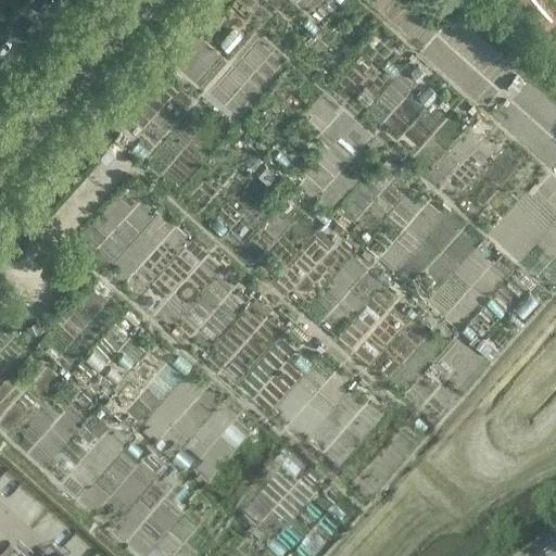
[(419,83),(427,75),(418,66),(411,74),(419,83)]
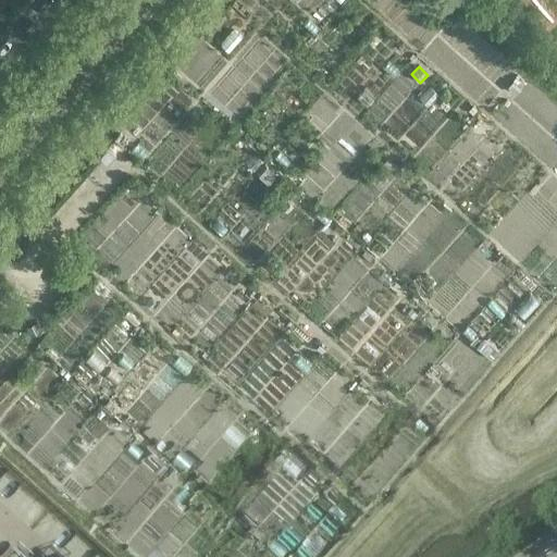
[(516,95),(527,83),(518,75),(507,87),(516,95)]
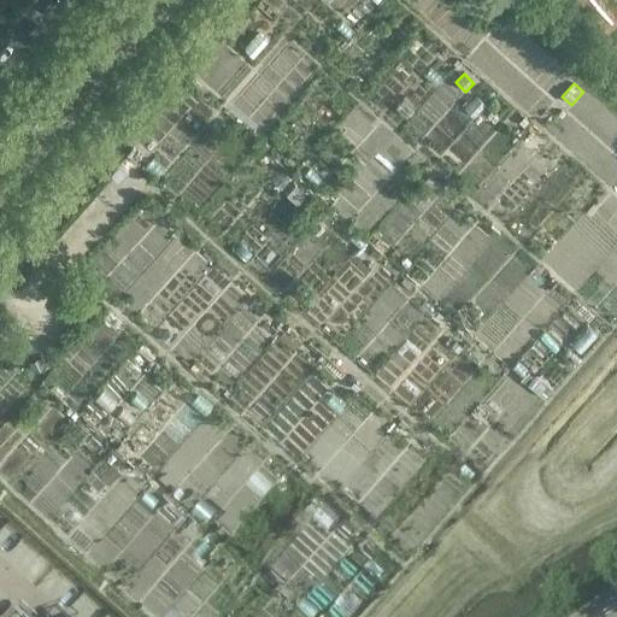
[(297,206),(305,198),(294,187),(286,195),(297,206)]
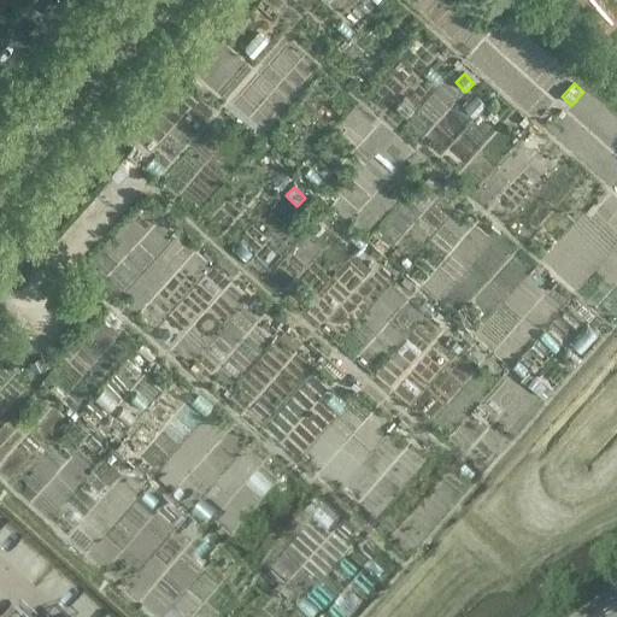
[(107,325),(115,318),(106,311),(99,318),(107,325)]
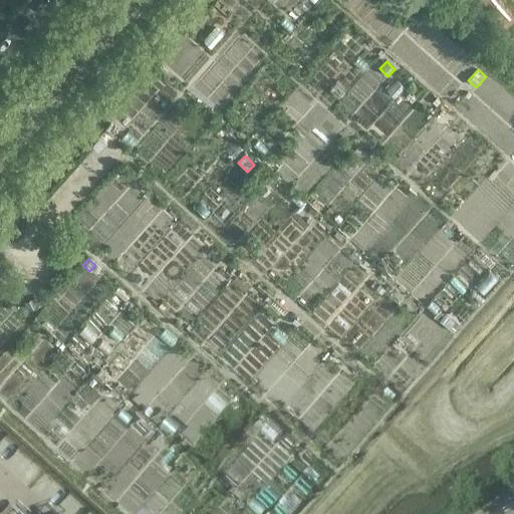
[(124,302),(129,297),(117,288),(113,292),(124,302)]
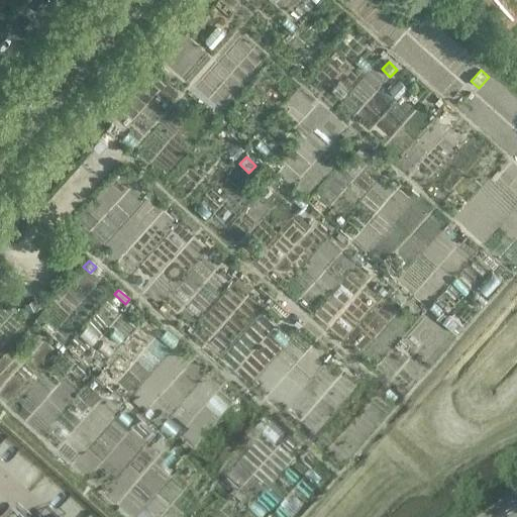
[(38,309),(34,299),(23,304),(27,314),(38,309)]
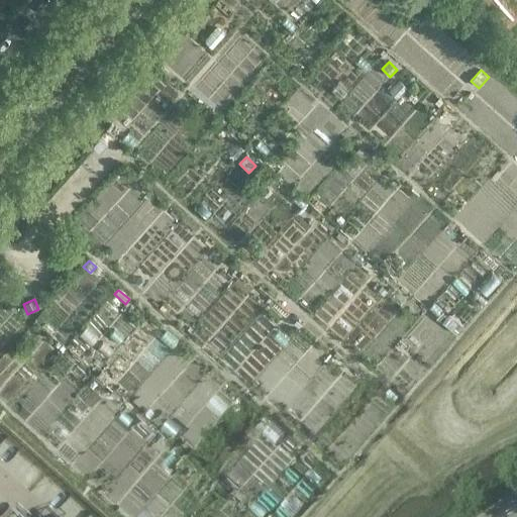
[(142,438),(145,434),(136,426),(133,429),(142,438)]
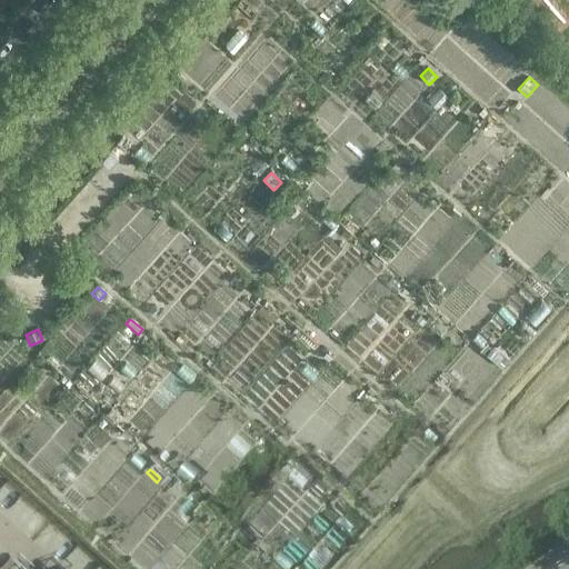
[(188,516),(195,510),(189,506),(183,511),(188,516)]
